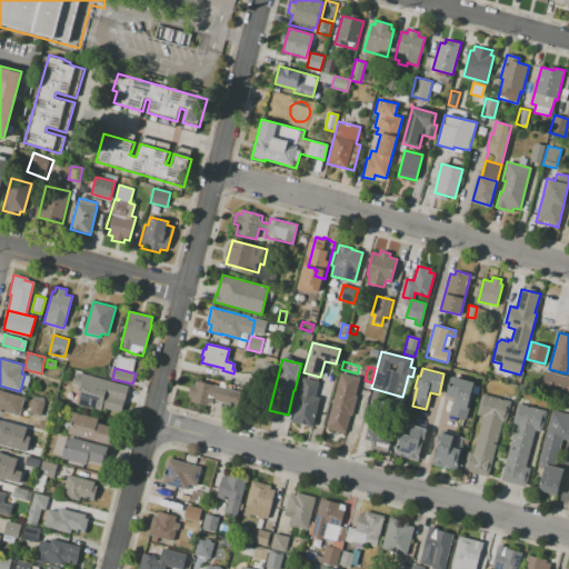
[(568,376),(543,370),(539,390),(568,397),(568,376)]
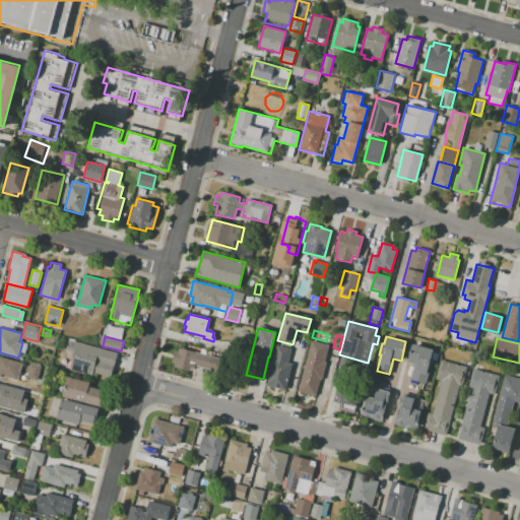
[(329,344),(324,362),(326,362),(322,381),(320,380),(315,396),(298,392),(312,340),(329,344)]
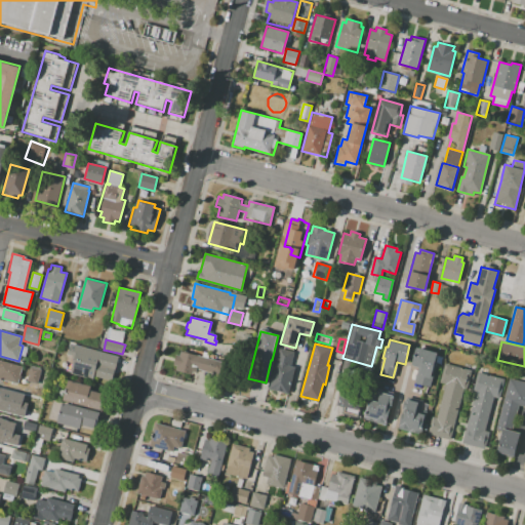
[(76,345),(88,348),(85,357),(73,354),(76,345)]
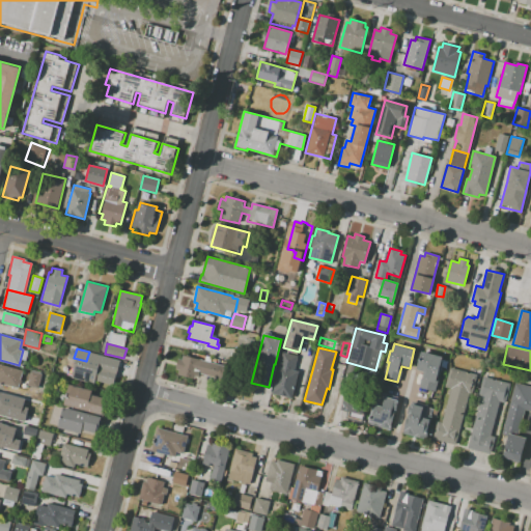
[(421,351),(442,356),(440,365),(442,365),(435,392),(419,388),(423,371),(416,369),(421,351)]
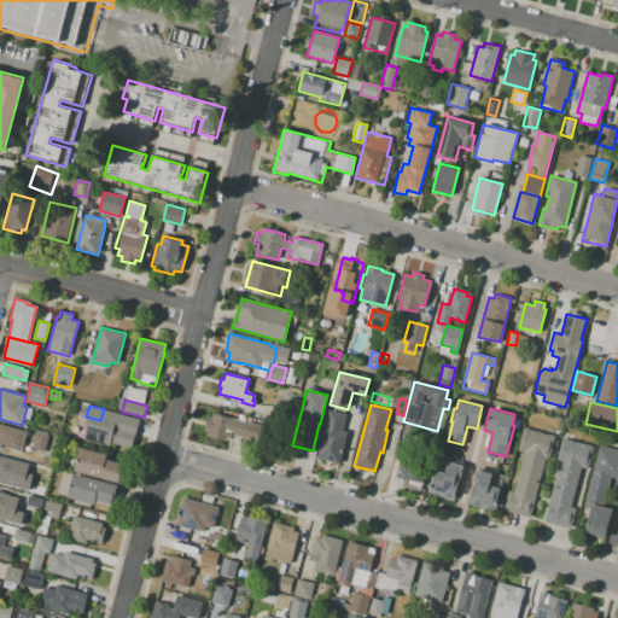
[(347,414),(342,431),(347,432),(338,464),(316,458),(330,409),(347,414)]
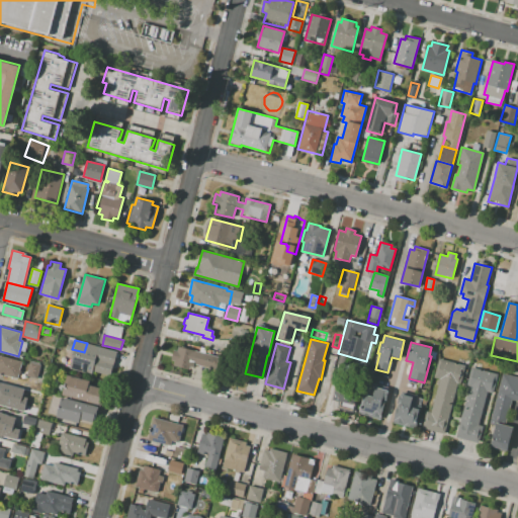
[(223,359),(220,370),(195,363),(194,367),(189,366),(188,368),(173,365),(175,360),(172,360),(174,351),(177,351),(178,347),(223,359)]
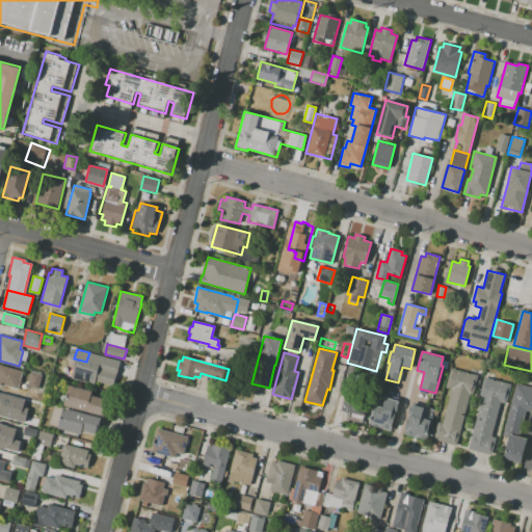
[(94,379),(98,361),(121,366),(117,376),(116,375),(114,384),(94,379)]
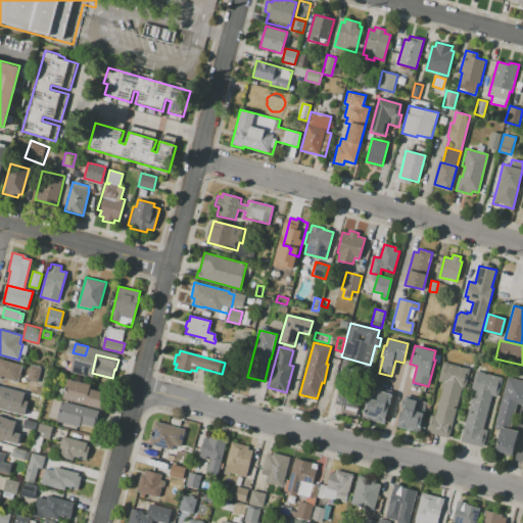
[(0,359),(22,365),(17,382),(0,377),(0,359)]
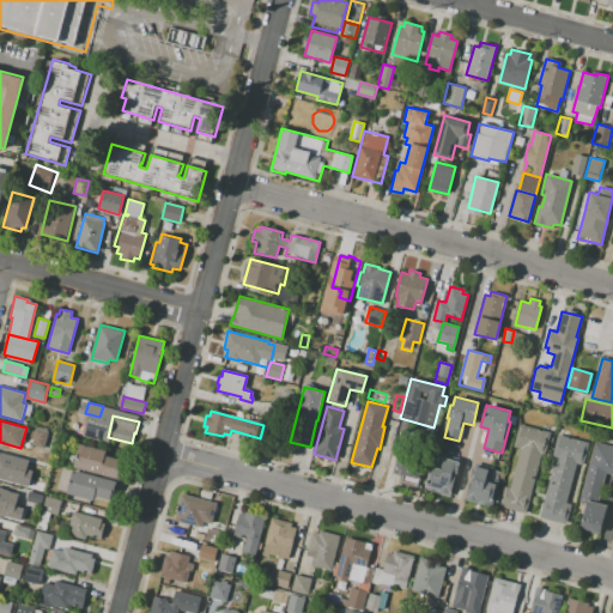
[(520,424),(551,432),(545,455),(541,454),(526,514),(499,507),(505,486),(509,487),(520,448),(514,447),(520,424)]
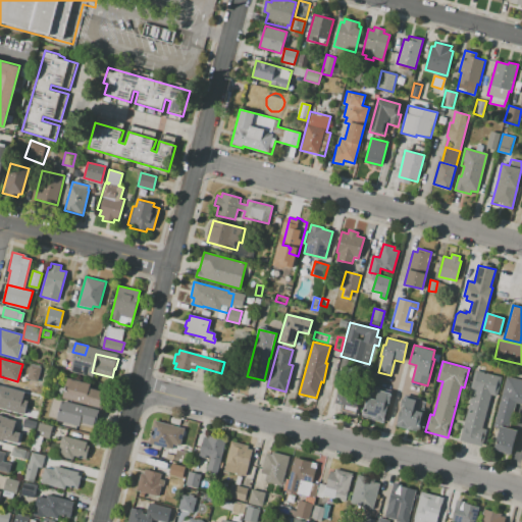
[(37,381),(39,366),(29,364),(25,379),(37,381)]
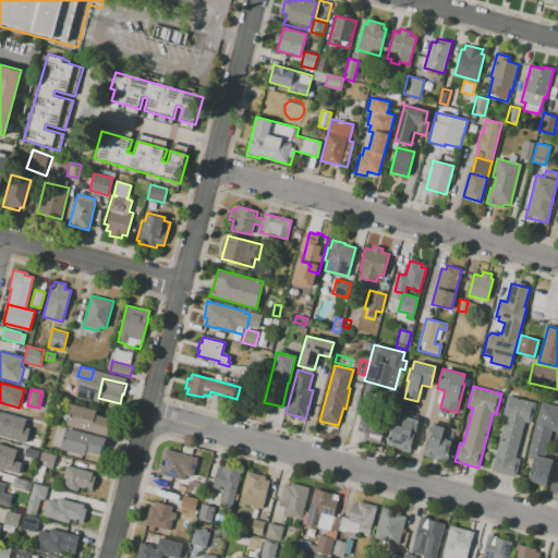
[(508,396),(536,403),(531,424),(524,422),(516,457),(520,458),(516,477),(488,470),(492,457),(495,458),(507,414),(502,413),(508,396)]
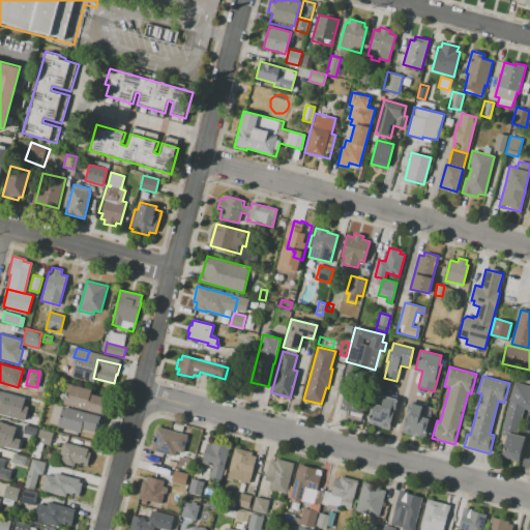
[(514,382),(529,385),(529,411),(525,410),(519,435),(526,437),(519,462),(496,455),(514,382)]
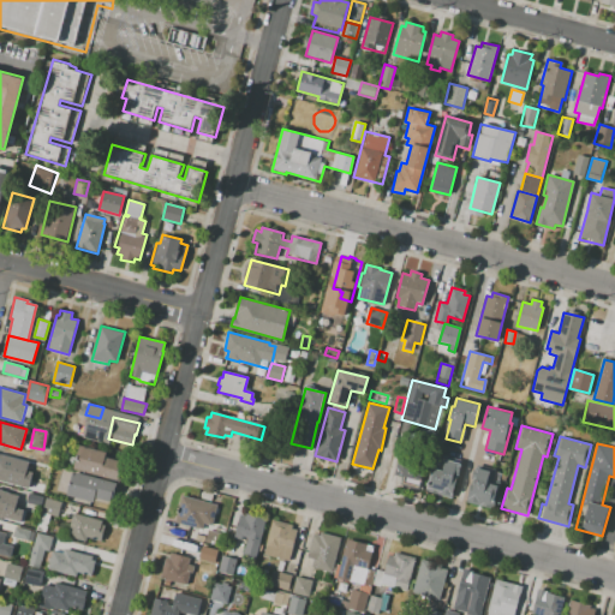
[(72,469),(78,445),(107,452),(106,458),(124,461),(119,481),(72,469)]
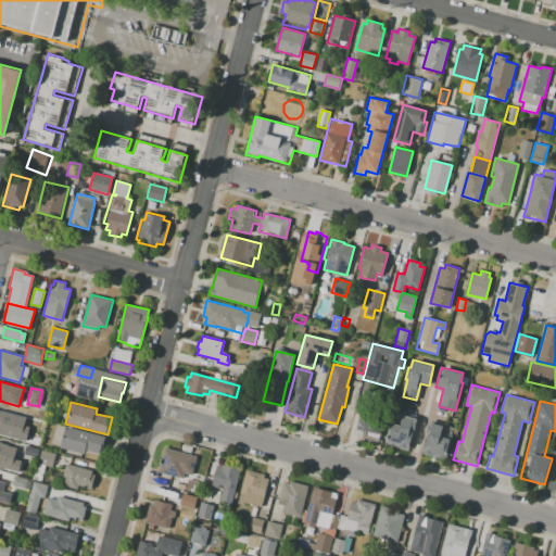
[(416,416),(406,451),(386,445),(395,411),(416,416)]
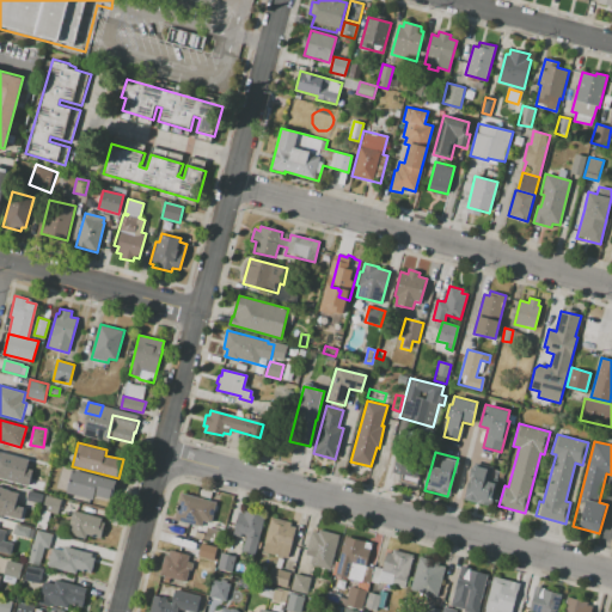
[(476,463),(500,469),(489,507),(466,501),(476,463)]
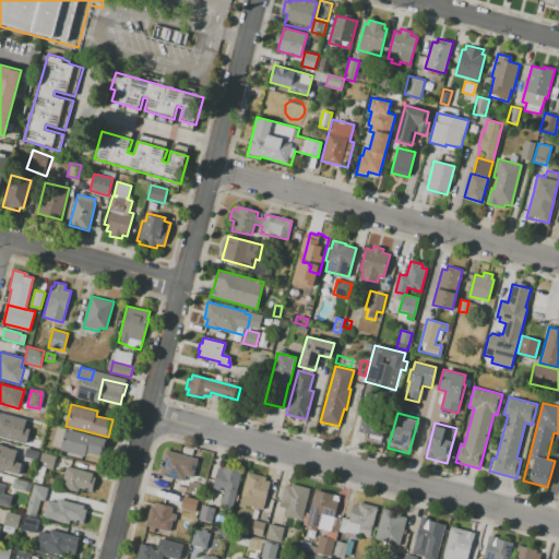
[(67,429),(106,439),(102,456),(86,453),(85,456),(61,450),(67,429)]
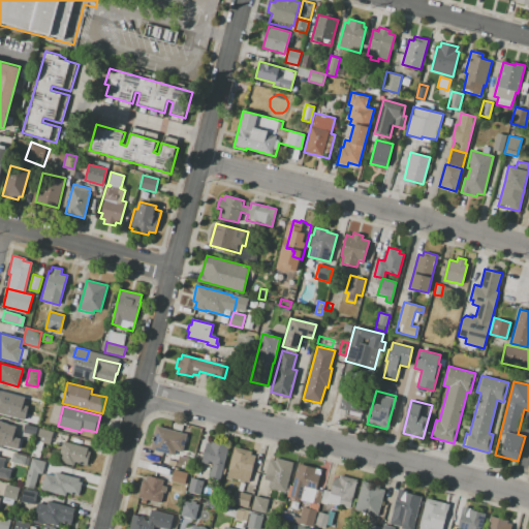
[(2,446),(0,445),(0,421),(8,423),(2,446)]
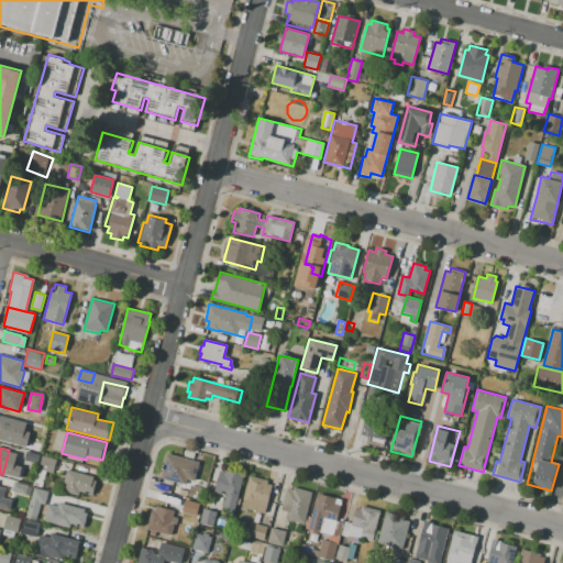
[(186,449),(196,451),(194,460),(184,456),(186,449)]
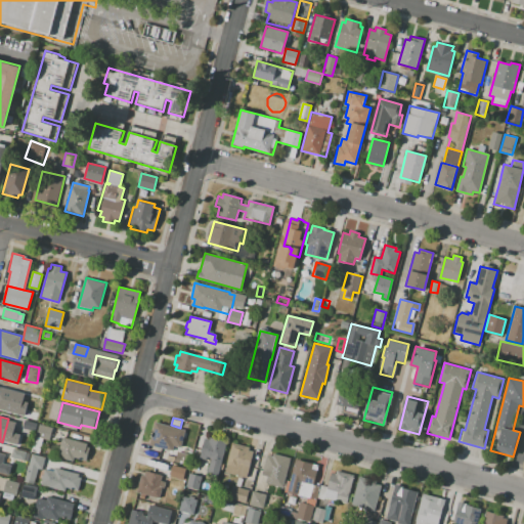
[(20,420),(34,423),(32,431),(18,427),(20,420)]
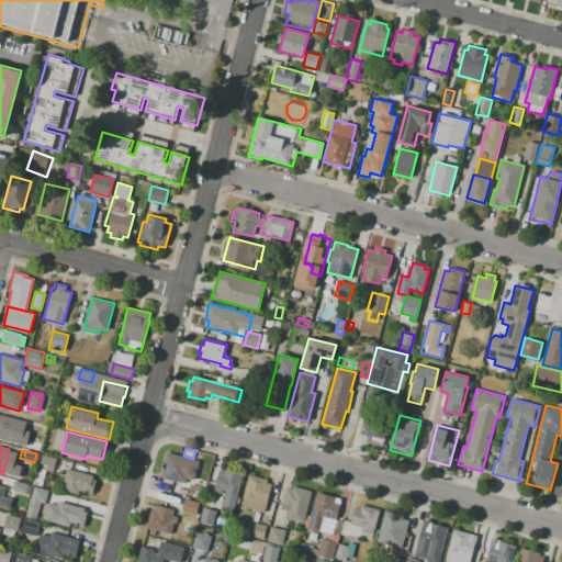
[(166,452),(199,461),(194,481),(186,479),(184,483),(159,476),(166,452)]
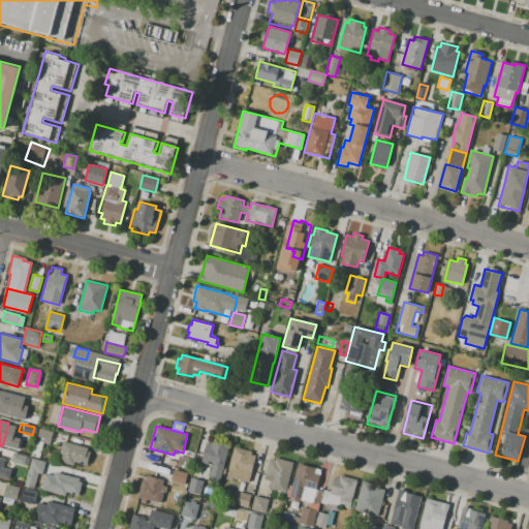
[(40,428),(53,431),(50,445),(36,441),(40,428)]
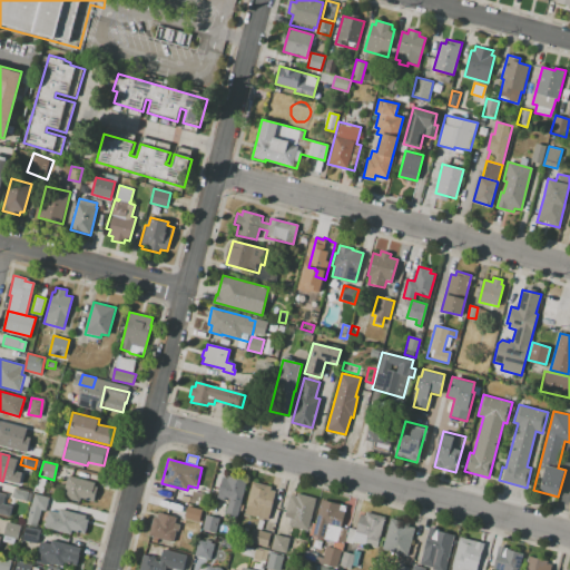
[(61,498),(68,475),(95,482),(94,485),(97,487),(94,501),(90,501),(90,500),(80,497),(79,502),(61,498)]
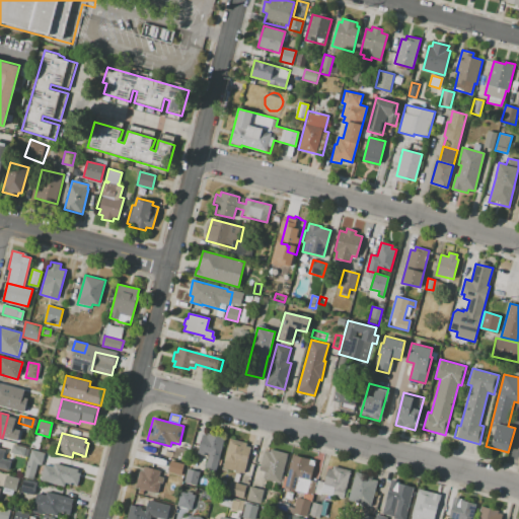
[(198,453),(203,434),(206,435),(207,433),(224,438),(216,471),(205,469),(209,454),(205,453),(205,455),(198,453)]
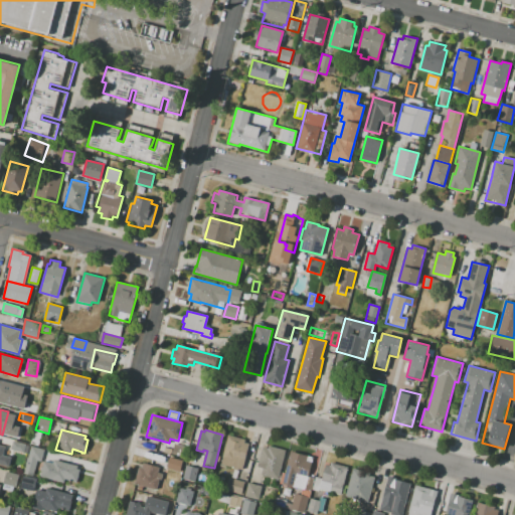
[(228,436),(244,440),(244,443),(249,444),(242,470),(220,464),(228,436)]
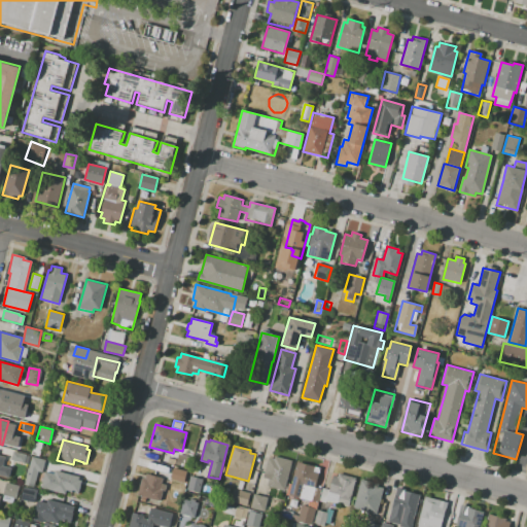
[(12,452),(26,455),(24,463),(10,460),(12,452)]
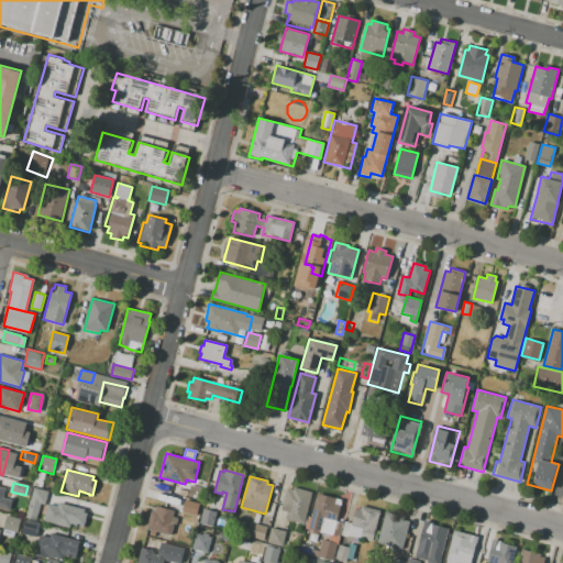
[(191,485),(205,488),(201,500),(188,497),(191,485)]
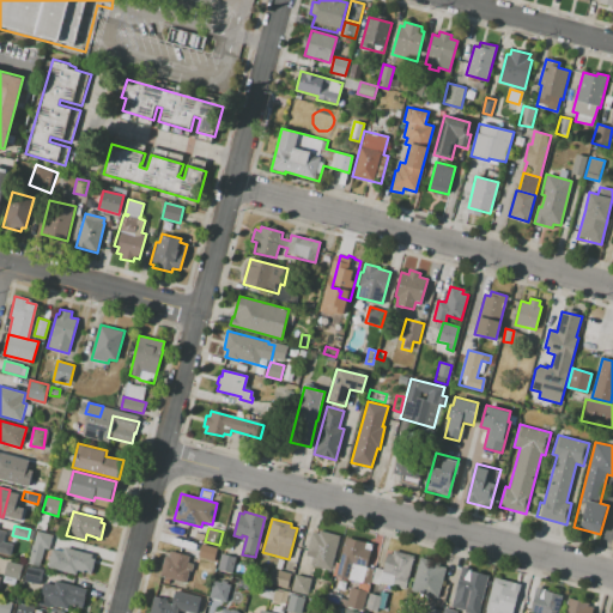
[(0,529),(6,532),(2,541),(13,545),(11,556),(0,552),(0,529)]
